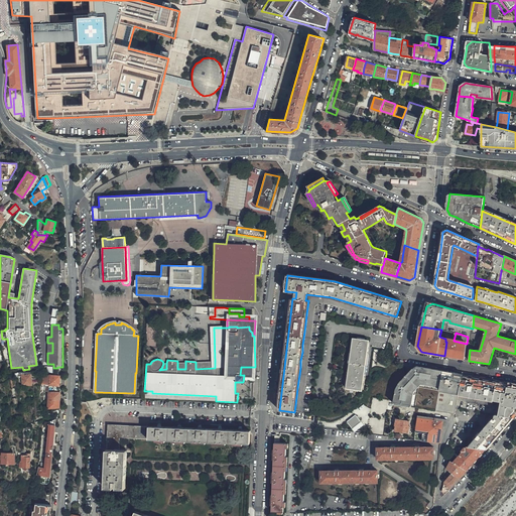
[(365,376),(367,355),(369,355),(370,351),(368,351),(369,341),(354,339),(347,389),(363,391),(364,381),(365,381),(366,377),(365,376)]
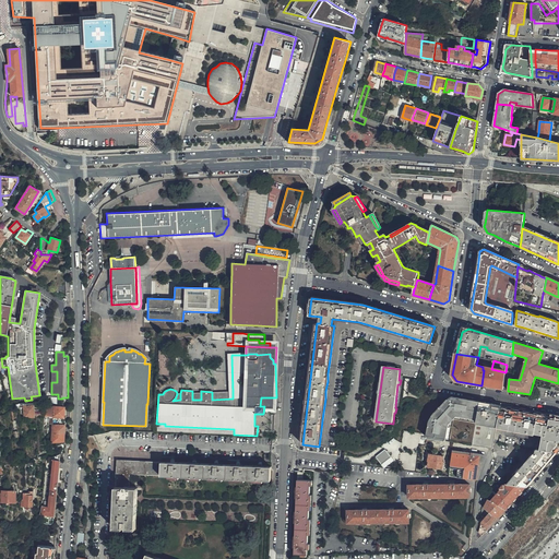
[(484,370),(482,385),(503,389),(506,372),(491,369),(483,367),(483,370),(484,370)]
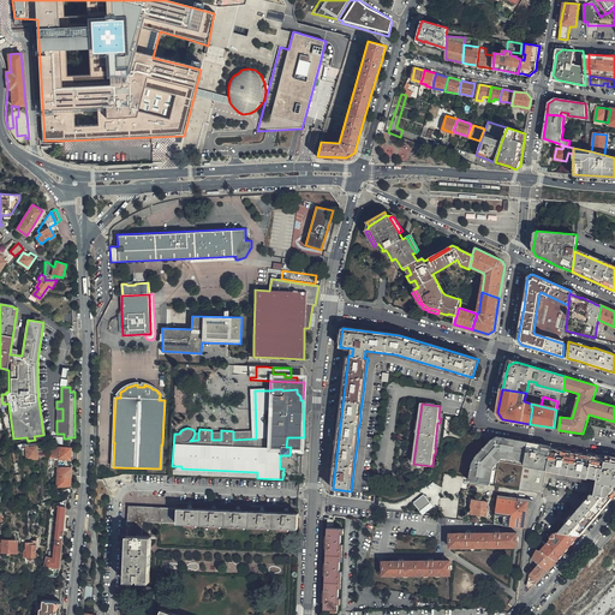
[(519,490),(529,442),(499,436),(497,436),(491,441),(493,442),(479,458),(477,457),(473,463),(470,482),(519,490)]
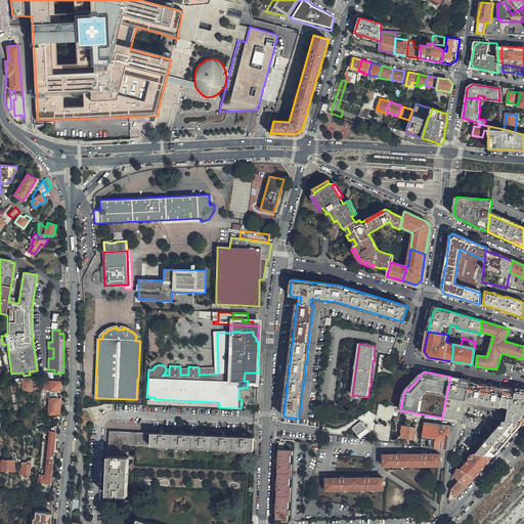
[(420,377),(419,376),(406,389),(408,390),(420,377)]
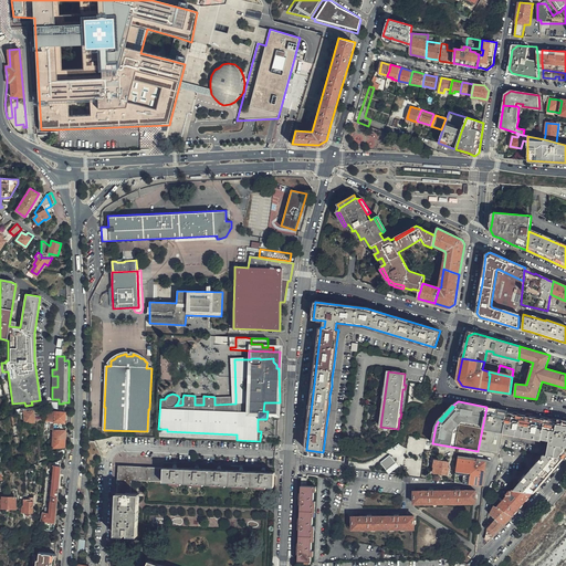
[(501,448),(507,410),(486,407),(478,451),(499,456),(501,448)]
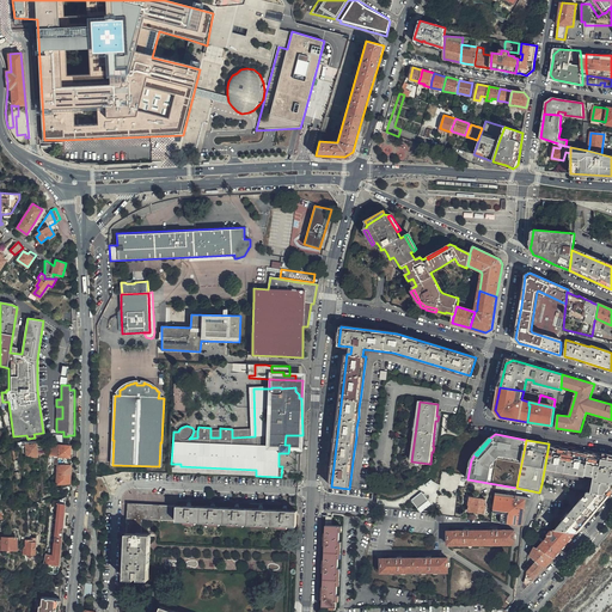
[(37,456),(37,441),(25,442),(24,442),(20,444),(20,445),(26,445),(28,456),(34,456),(37,456)]
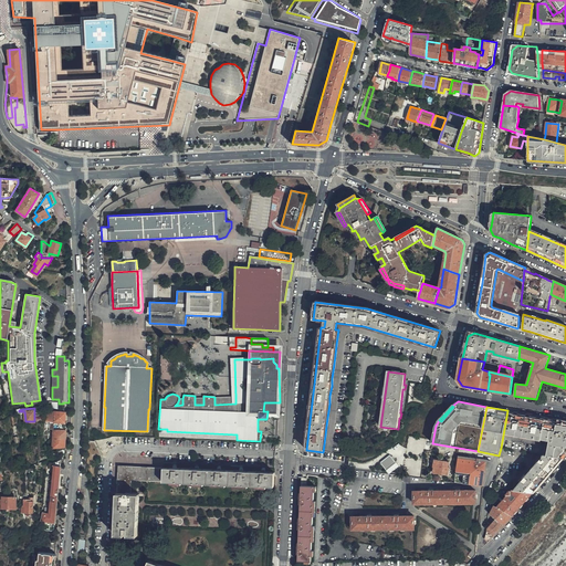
[(562,458),(563,458),(565,452),(565,421),(507,410),(501,448),(543,454),(562,458)]
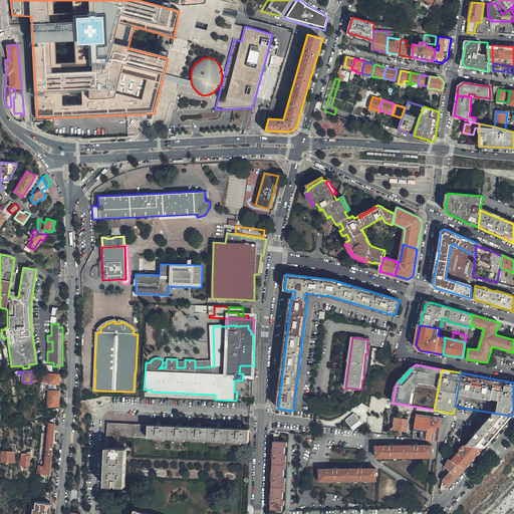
[(52,390),(60,390),(60,383),(59,383),(59,374),(43,374),(43,383),(49,382),(53,382),(53,384),(45,384),(44,390),(52,390)]
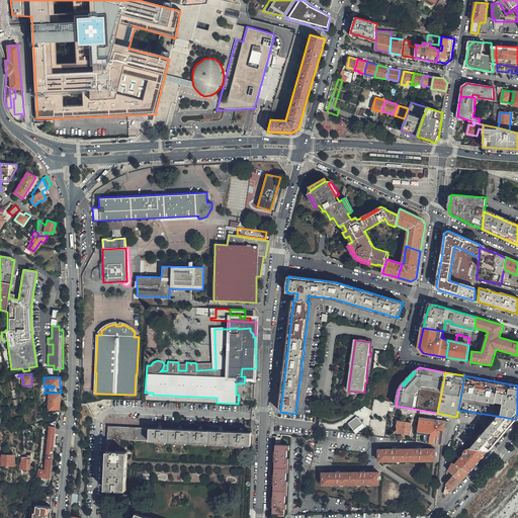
[(49,403),(60,402),(60,395),(58,395),(49,395),(49,403)]
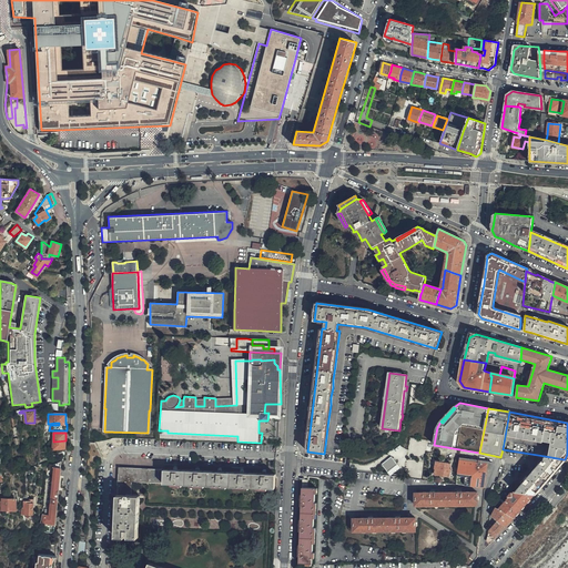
[(66,448),(66,440),(53,442),(53,450),(61,449),(66,448)]
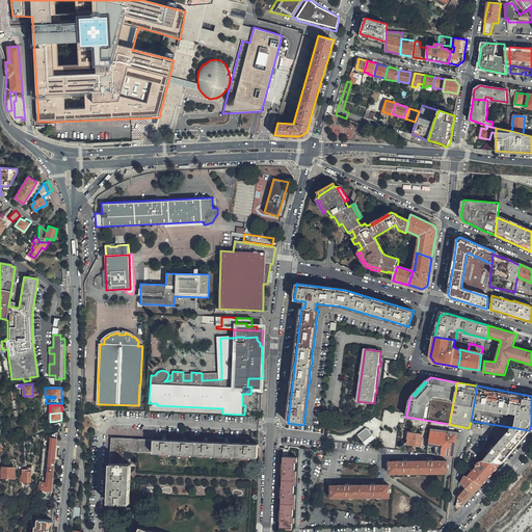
[(367,445),(375,437),(367,427),(357,434),(367,445)]
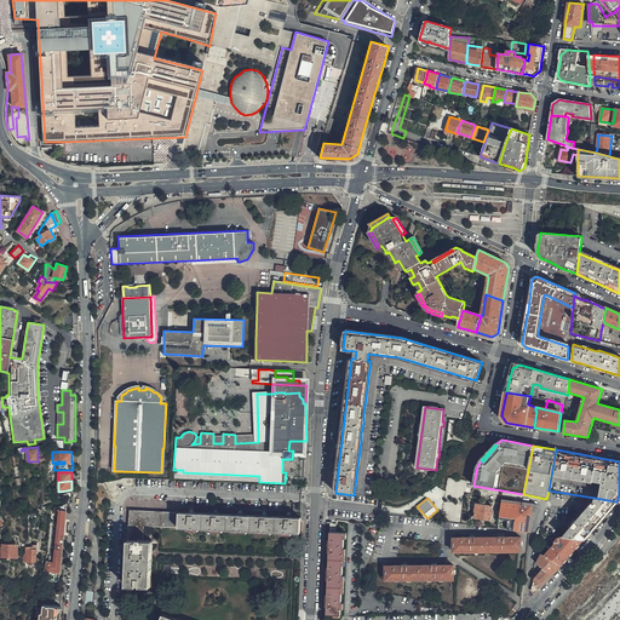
[(579,539),(583,540),(589,533),(616,501),(615,501),(595,498),(595,503),(592,503),(563,537),(572,538),(579,539)]
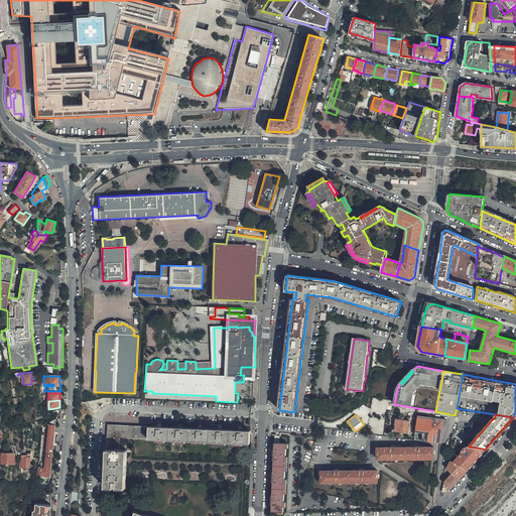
[(449,423),(446,420),(418,416),(416,431),(423,432),(422,441),(440,443),(446,428),(445,425),(449,423)]
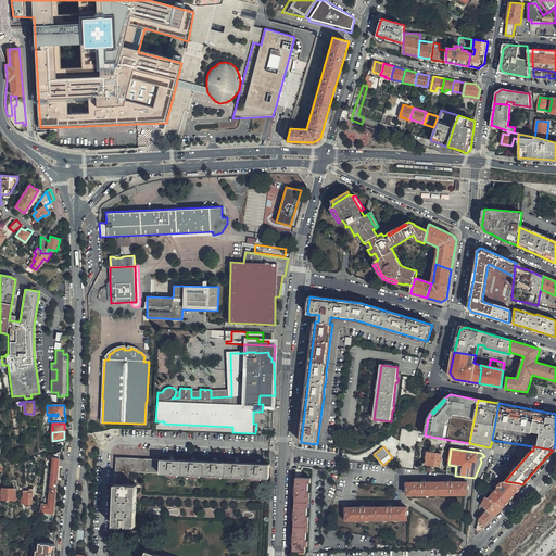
[(41,502),(40,508),(40,512),(39,518),(43,521),(50,522),(51,521),(53,520),(53,514),(57,480),(58,477),(60,458),(60,452),(47,458),(46,464),(45,476),(45,483),(43,492),(42,497),(41,502)]
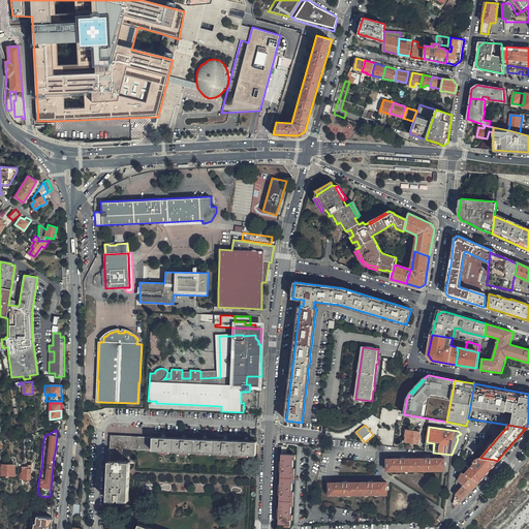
[(419,437),(419,432),(406,430),(405,437),(405,442),(418,444),(419,437)]
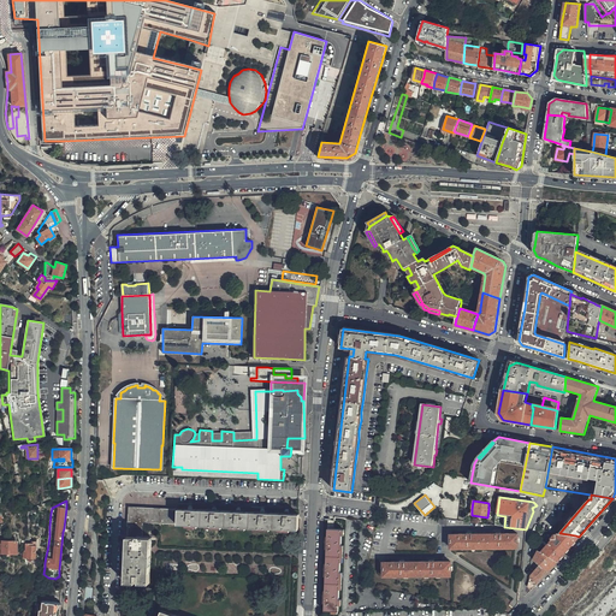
[(298,531),(298,515),(289,514),(290,510),(285,510),(285,514),(270,514),(265,513),(265,509),(261,509),(260,513),(243,511),(241,511),(241,508),(237,508),(236,511),(220,511),(217,511),(217,507),(213,507),(213,510),(193,510),(193,505),(189,505),(189,510),(164,509),(141,508),(129,507),(128,527),(126,557),(126,578),(126,582),(136,584),(136,581),(140,581),(140,584),(150,584),(150,563),(152,538),(143,538),(143,523),(157,525),(193,526),(217,527),(240,528),(298,531)]
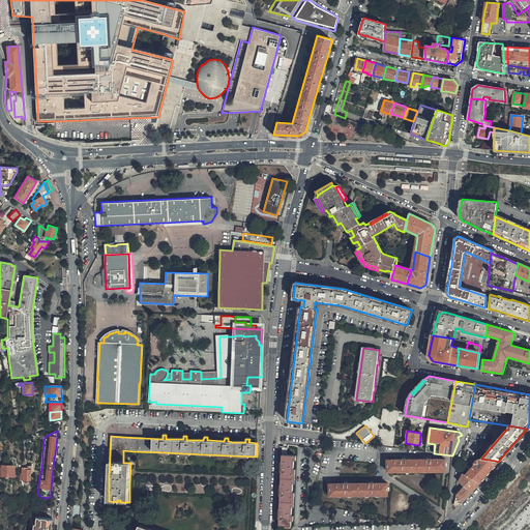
[(13,451),(25,451),(26,441),(13,441),(13,451)]
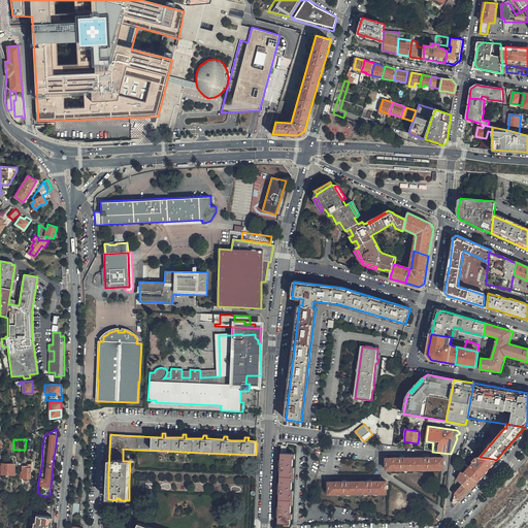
[(292,491),(293,483),(294,483),(295,468),(293,468),(293,460),(295,460),(296,455),(294,455),(294,454),(287,454),(287,447),(284,447),(282,447),(281,460),(279,470),(281,470),(281,484),(279,484),(278,494),(279,494),(279,506),(278,506),(277,518),(278,518),(278,524),(291,524),(291,519),(293,519),(293,515),(291,515),(292,505),(293,505),(293,504),(294,491),(292,491)]
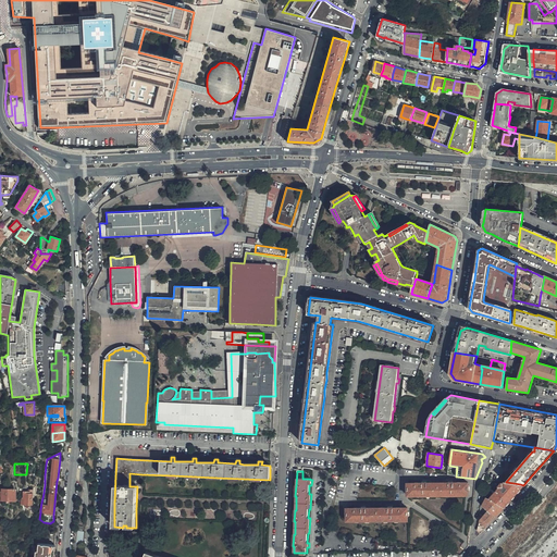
[(469,495),(469,483),(454,483),(454,482),(449,482),(449,483),(445,483),(445,485),(432,485),(432,483),(426,483),(426,482),(422,482),(422,483),(408,483),(408,496),(417,496),(435,496),(435,495),(442,495),(441,496),(452,496),(469,495)]
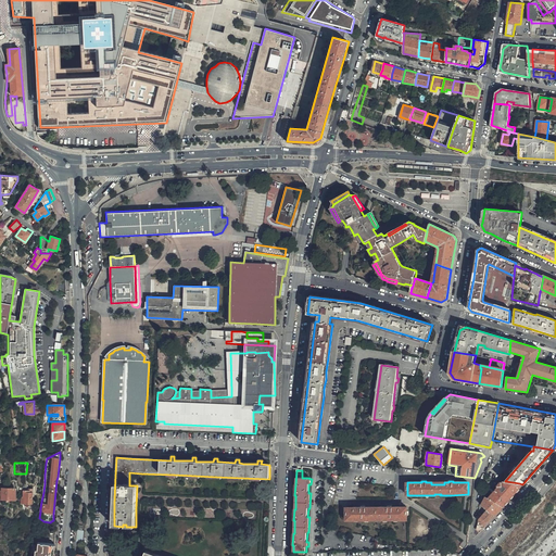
[(501,506),(503,507),(516,493),(522,484),(519,483),(513,482),(505,481),(503,481),(489,498),(494,502),(501,506)]
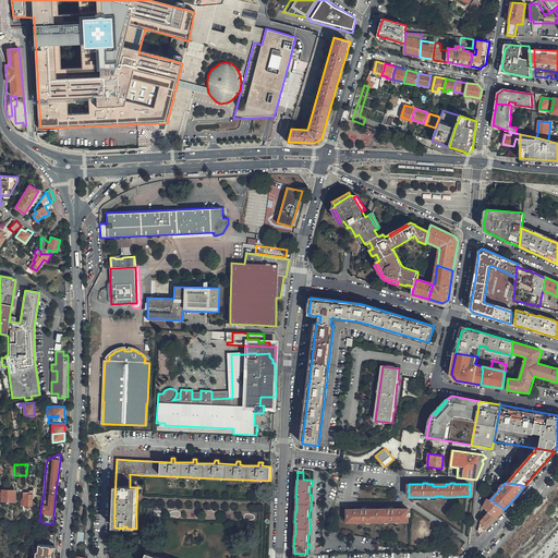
[(15,501),(15,490),(1,490),(2,501),(15,501)]
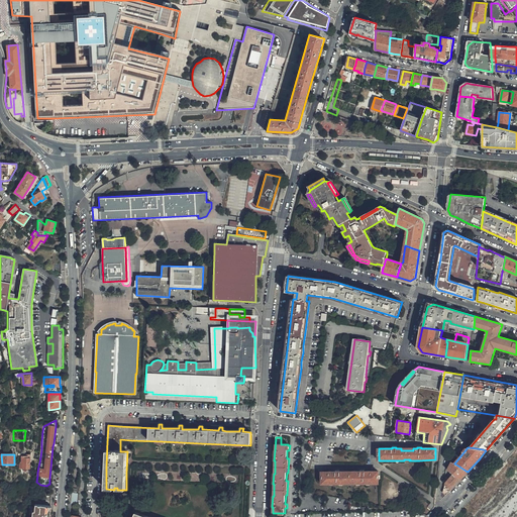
[(456,477),(459,481),(468,472),(466,471),(459,467),(454,463),(451,462),(447,470),(456,477)]
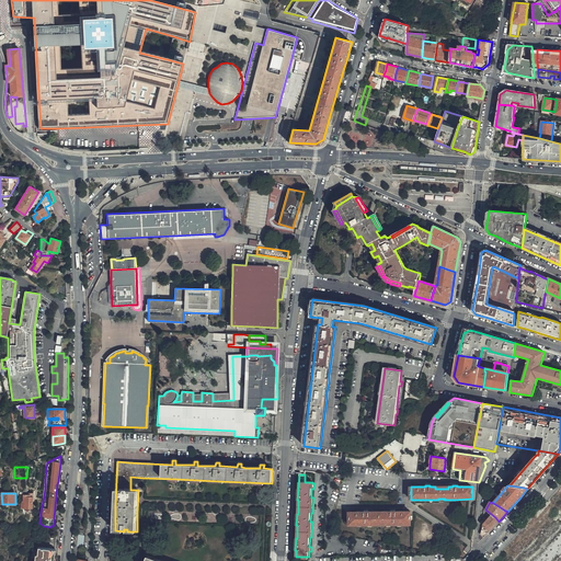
[(484,527),(490,531),(499,522),(495,517),(485,510),(484,508),(483,515),(483,516),(488,518),(483,524),(483,525),(483,526),(484,527)]
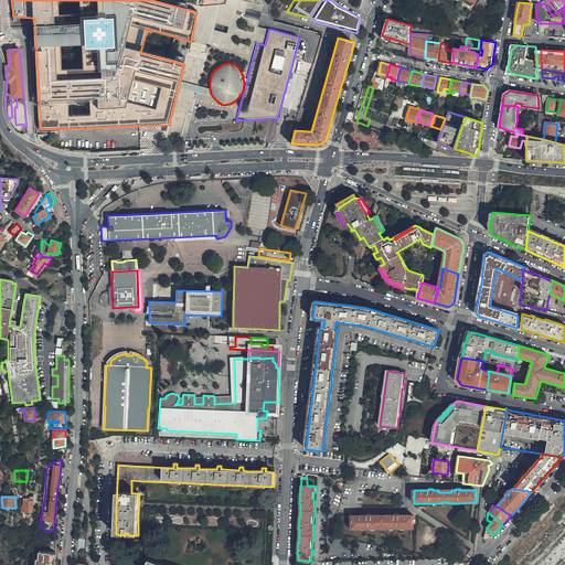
[(414,529),(414,515),(398,515),(398,514),(394,514),(394,515),(388,515),(388,518),(376,518),(376,515),(372,515),(372,514),(368,514),(368,515),(352,515),(352,529),(361,529),(380,529),(380,528),(386,528),(386,529),(396,529),(414,529)]
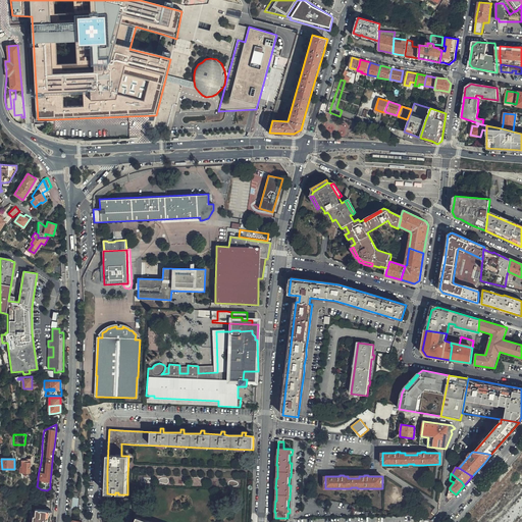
[(451,490),(450,489),(448,499),(450,502),(456,494),(451,490)]
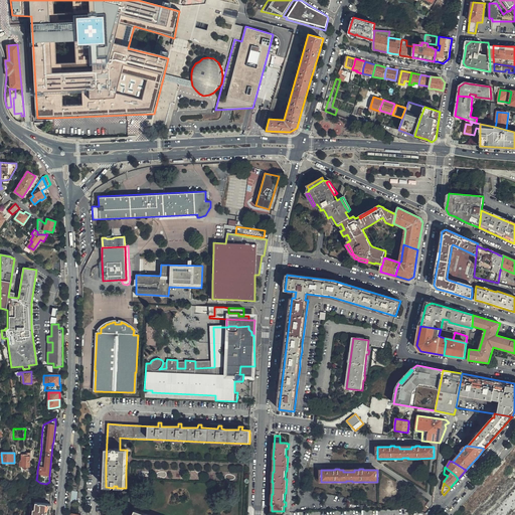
[(50,501),(51,492),(43,492),(42,503),(45,504),(50,504),(50,501)]
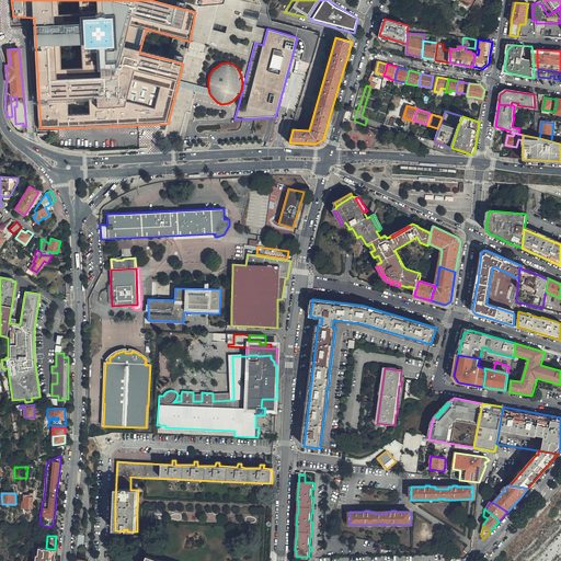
[(53,560),(55,549),(49,549),(46,548),(38,548),(32,547),(30,560),(53,560)]
